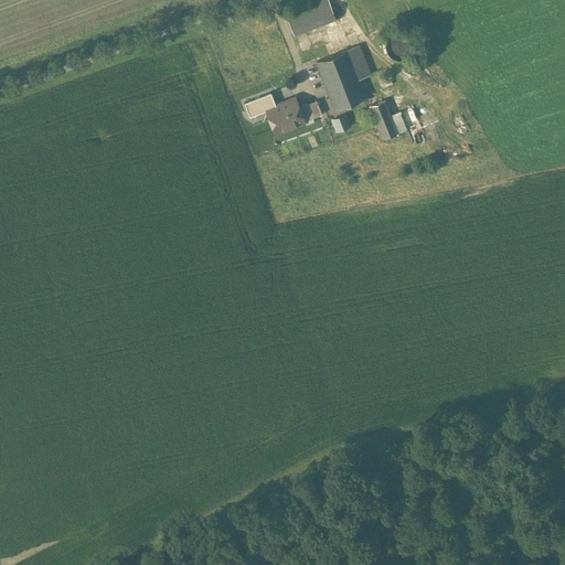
[(328,0),(323,0),(286,14),(294,33),(336,18),(328,0)]
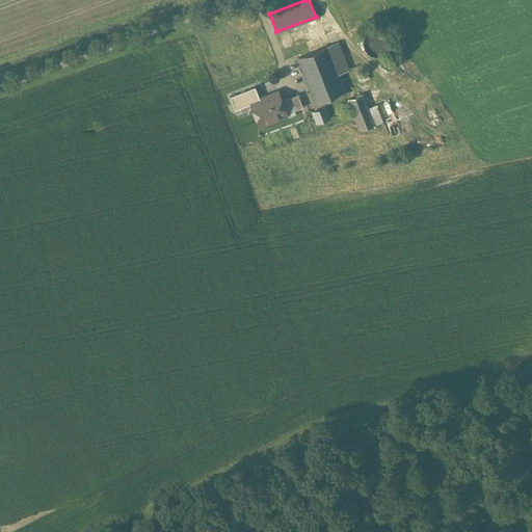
[(391,48),(392,42),(391,36),(388,32),(382,29),(377,28),(371,29),(367,32),(364,37),(363,43),(364,48),(367,53),(372,56),(377,57),(383,56),(388,53),(391,48)]
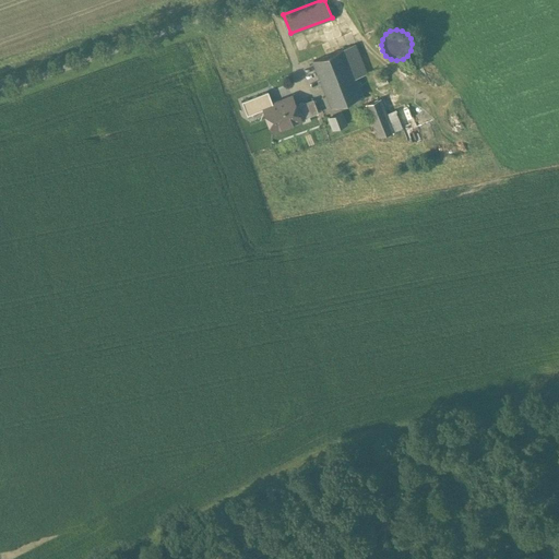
[(355,44),(344,48),(356,78),(367,73),(355,44)]
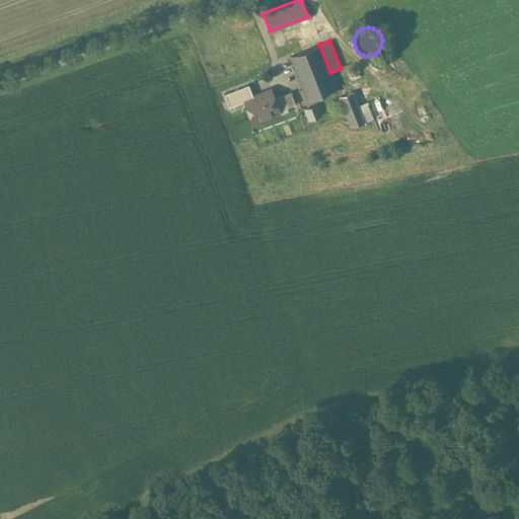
[(319,45),(291,56),(301,83),(330,72),(319,45)]
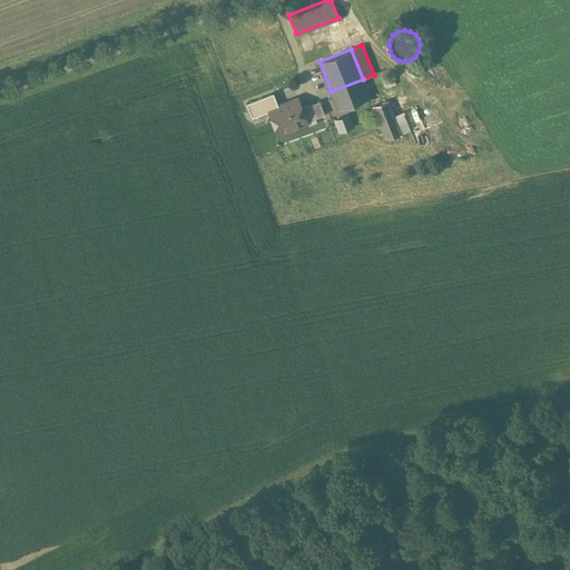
[(363,79),(331,91),(338,109),(370,97),(363,79)]
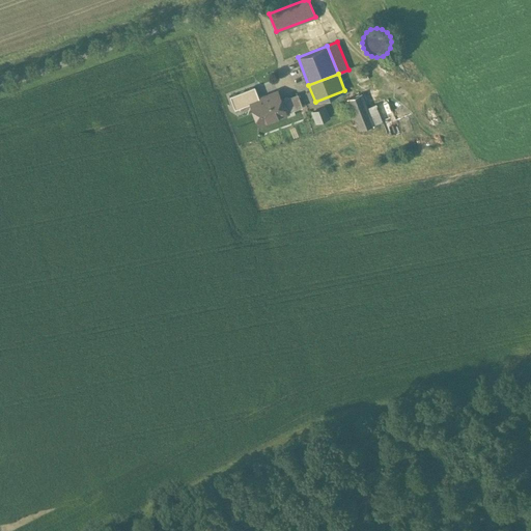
[(277,91),(264,96),(250,103),(258,123),(285,113),(284,110),(280,101),(277,91)]
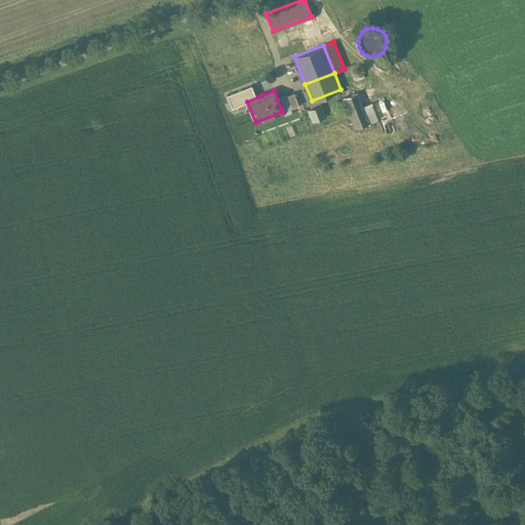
[(294,92),(277,99),(281,109),(289,106),(290,109),(299,106),(294,92)]
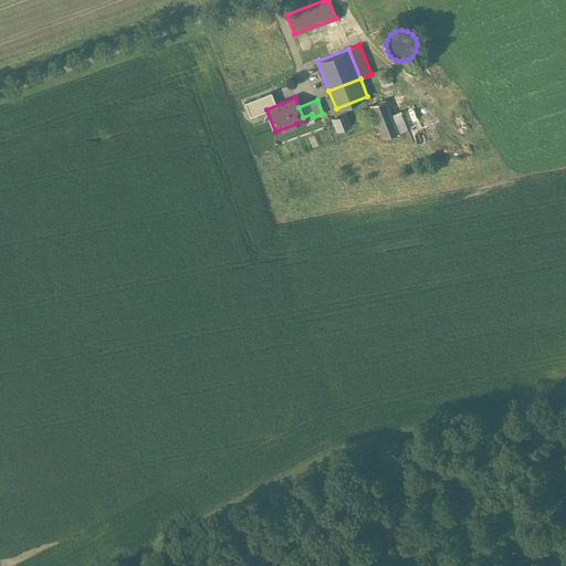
[(384,100),(371,105),(380,128),(385,138),(397,133),(387,108),(384,100)]
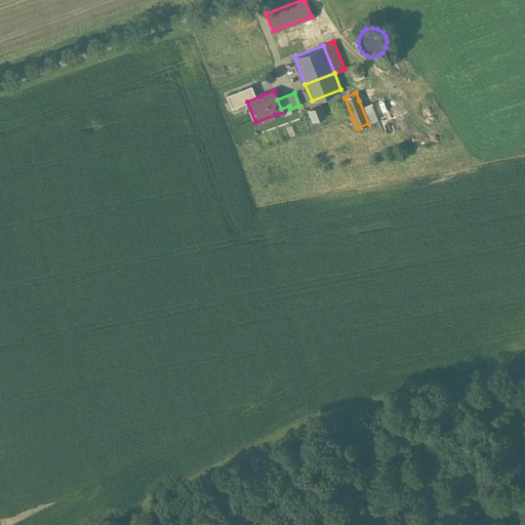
[(368,96),(359,101),(368,123),(377,120),(368,96)]
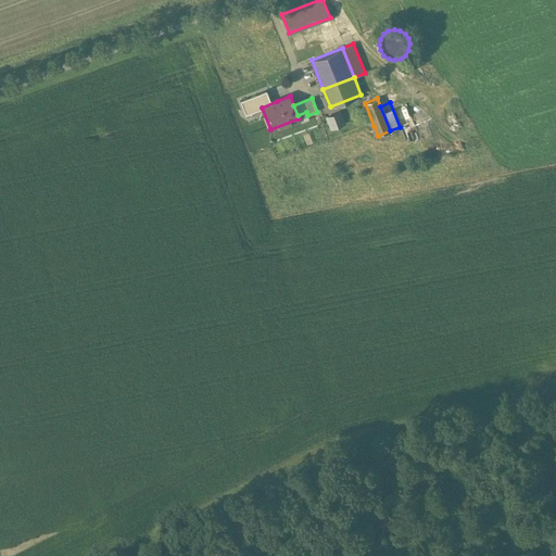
[(326,115),(330,128),(346,123),(341,110),(326,115)]
